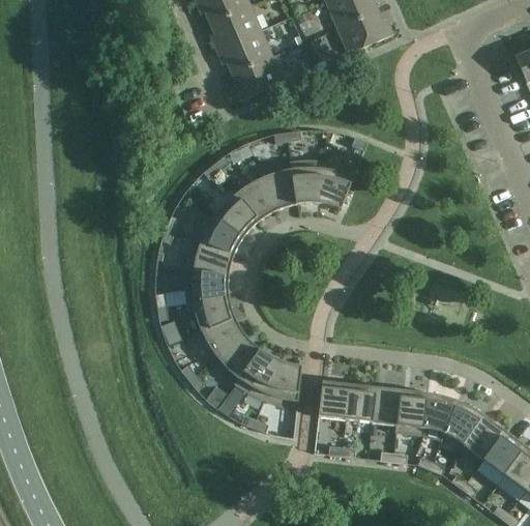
[(209,21),(249,3),(248,0),(195,0),(201,12),(204,10),(209,21)]
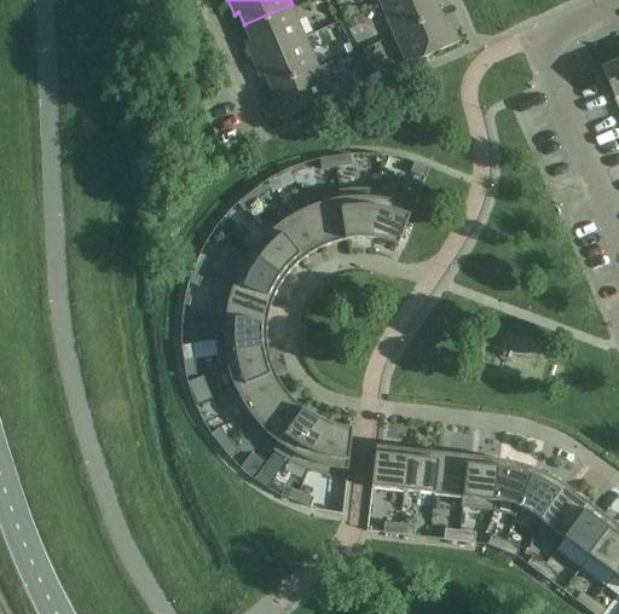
[(393,30),(441,10),(437,0),(383,0),(381,1),(393,30)]
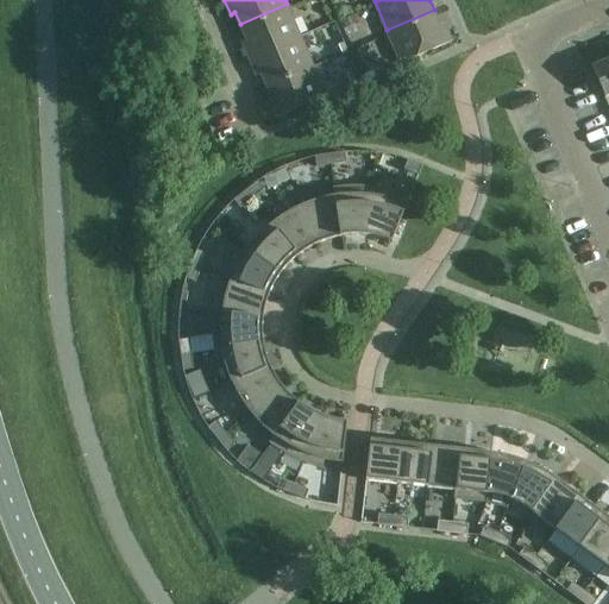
[(287,4),(240,24),(245,36),(240,38),(248,55),(300,32),(287,4)]
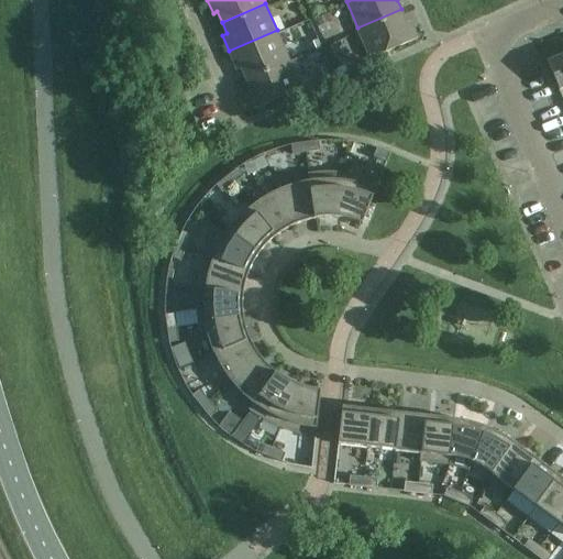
[(401,9),(357,28),(370,55),(417,35),(410,19),(406,20),(401,9)]
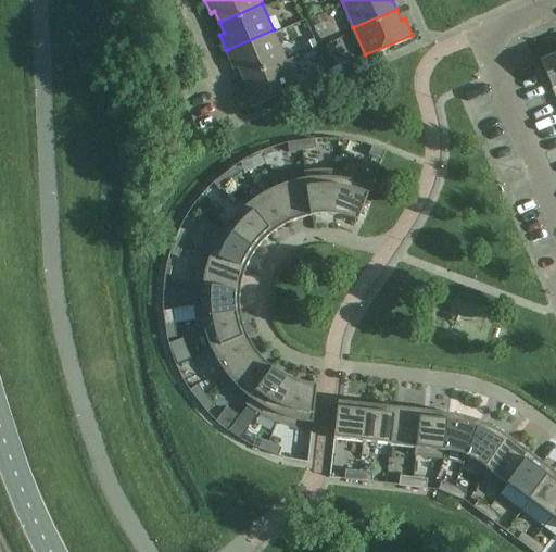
[(274,29),(226,50),(234,66),(238,64),(242,75),(285,57),(274,29)]
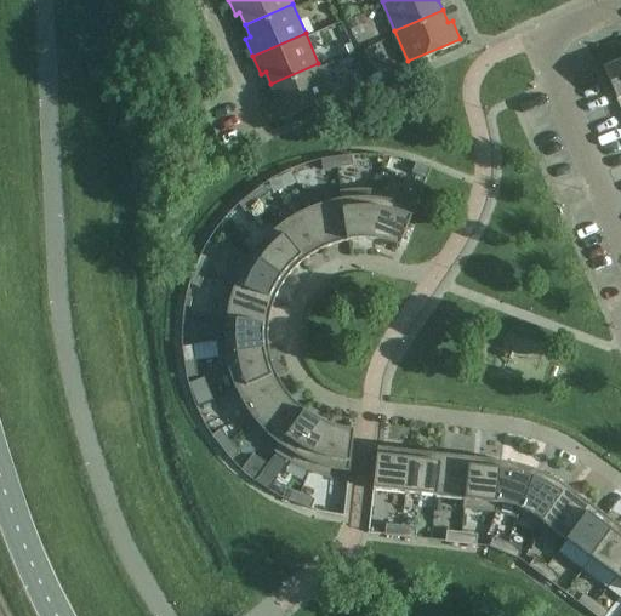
[(610,84),(616,96),(620,93),(620,56),(603,64),(610,84)]
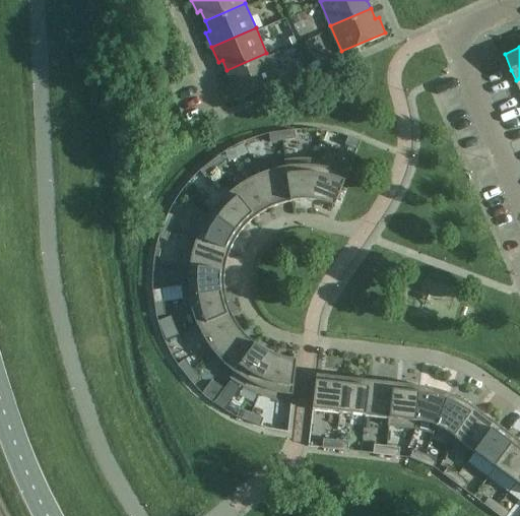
[(266,53),(226,70),(231,81),(228,82),(234,99),(277,79),(266,53)]
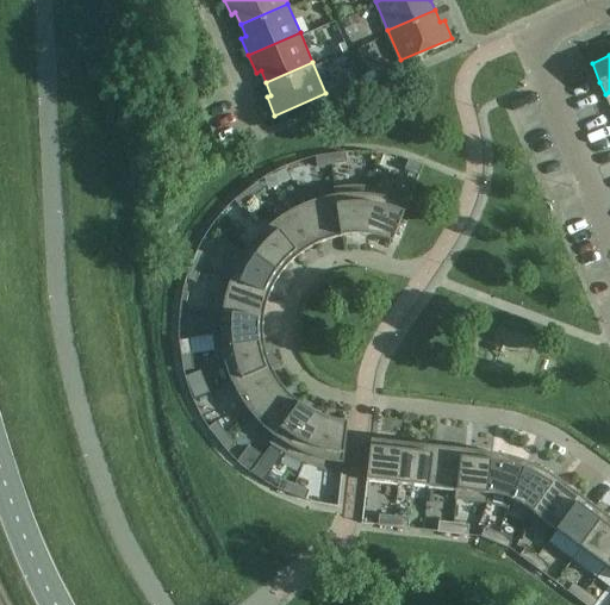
[(344,149),(330,151),(331,162),(346,160),(344,149)]
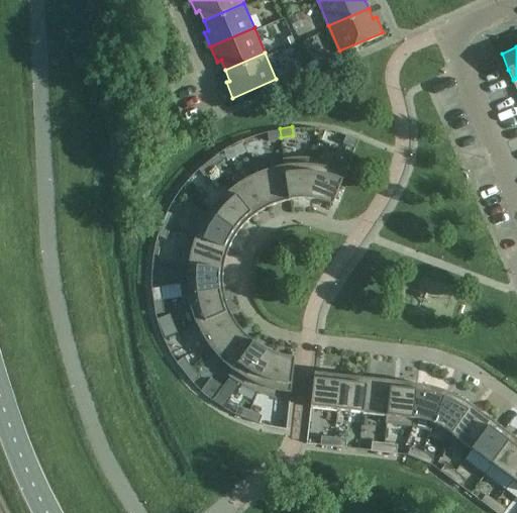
[(281,137),(280,128),(267,130),(268,139),(281,137)]
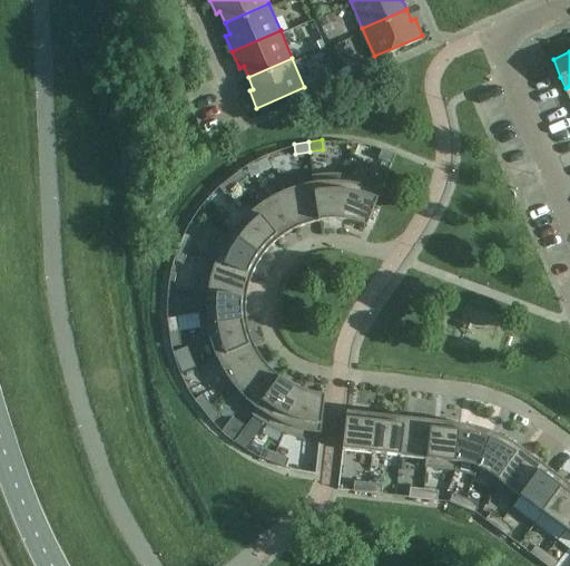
[(391,160),(394,152),(381,147),(377,156),(391,160)]
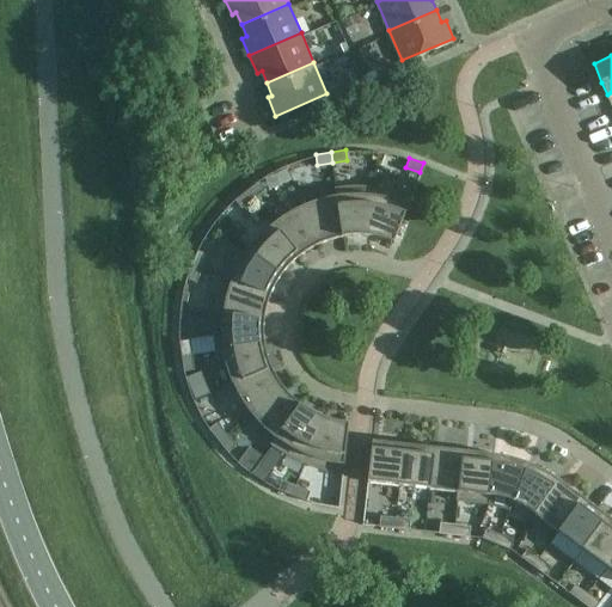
[(286,167),(274,172),(279,183),(291,177),(286,167)]
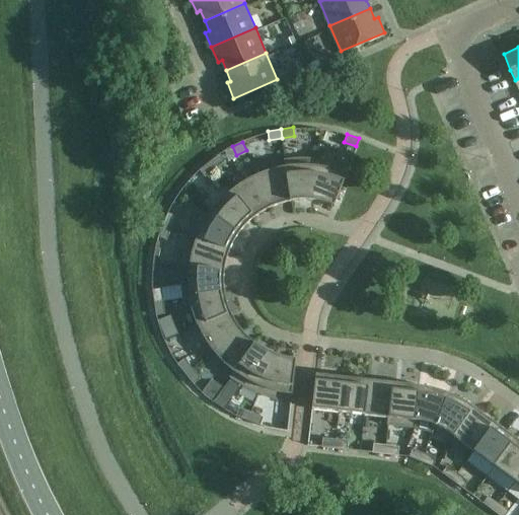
[(214,167),(224,159),(219,152),(209,160),(214,167)]
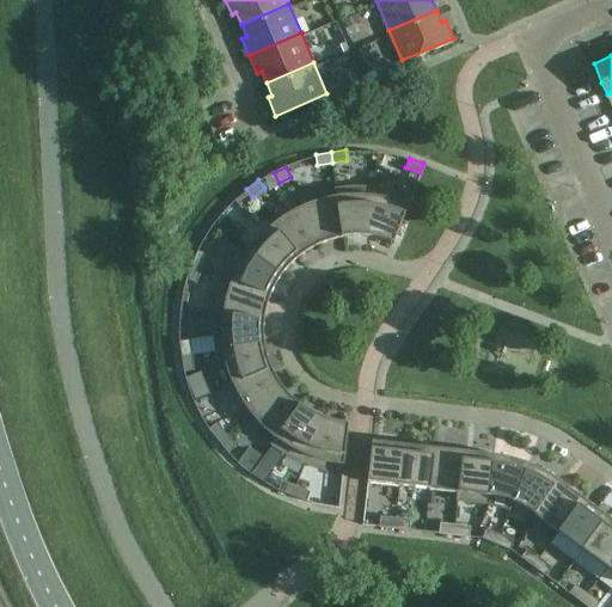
[(334,185),(335,194),(341,235),(346,234),(353,233),(361,233),(367,234),(373,184),(363,184),(354,184),(346,184),(334,185)]
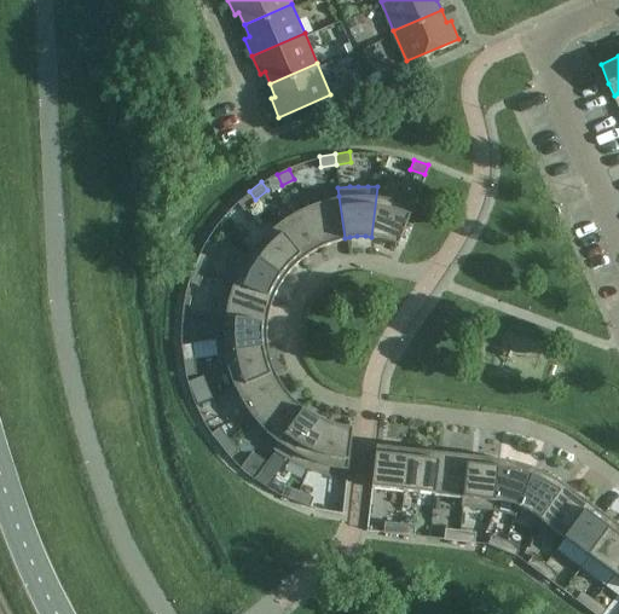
[(377,186),(371,237),(377,238),(386,239),(391,241),(398,243),(416,196),(408,193),(397,190),(387,189),(377,186)]
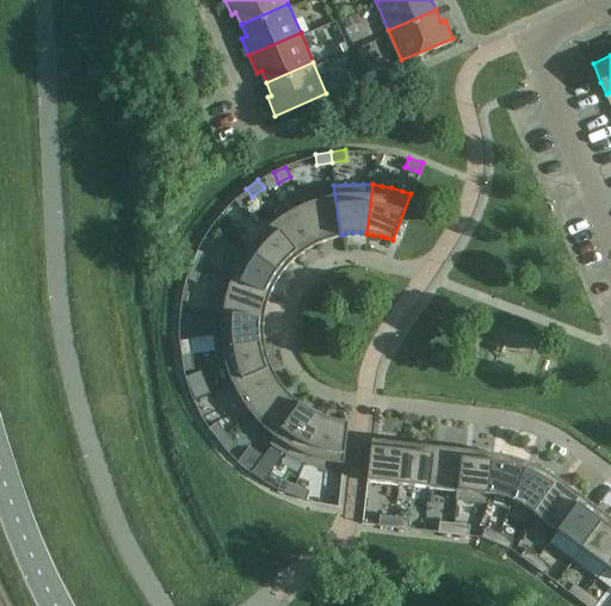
[(241,205),(252,197),(246,189),(234,197),(241,205)]
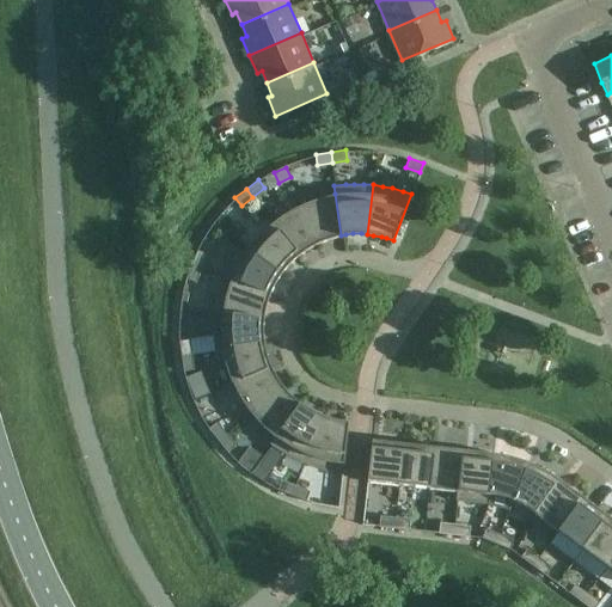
[(304,203),(320,241),(326,239),(330,238),(335,237),(341,235),(335,194),(328,196),(320,197),(312,200),(304,203)]
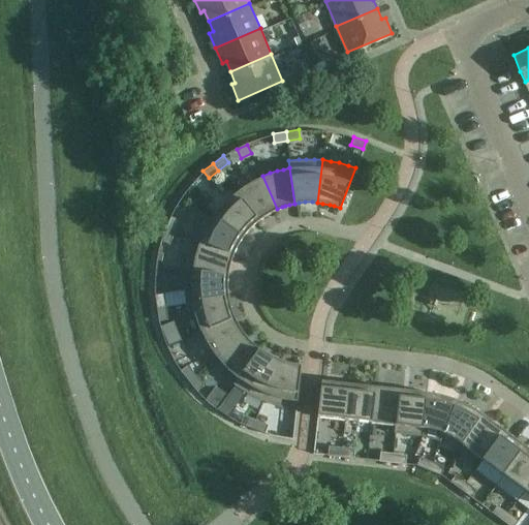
[(236,191),(258,219),(260,217),(263,215),(268,213),(273,210),(277,209),(262,176),(255,179),(249,183),(241,188),(236,191)]
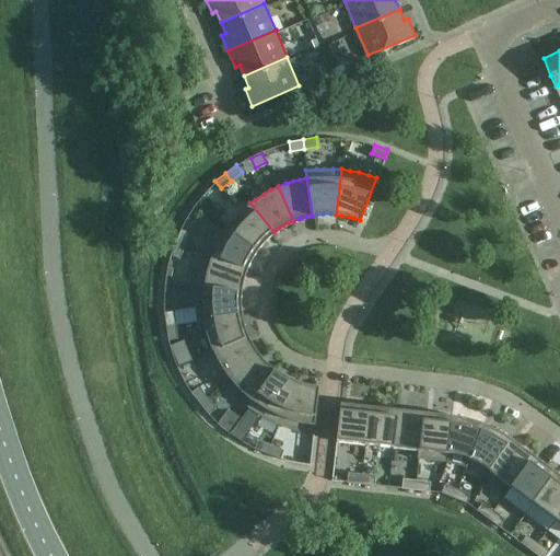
[(228,226),(257,248),(260,244),(265,240),(269,236),(273,232),(249,203),(243,209),(237,213),(232,219),(228,226)]
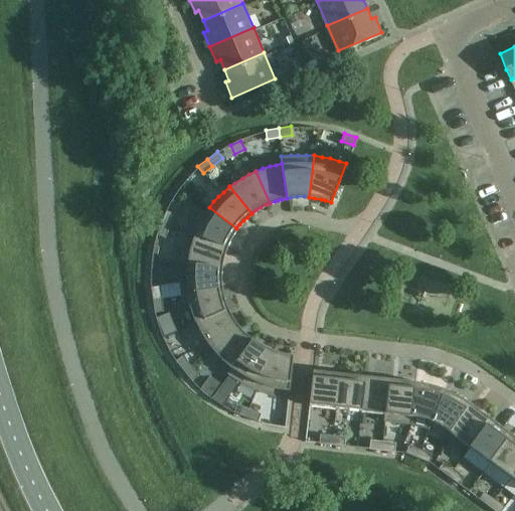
[(195,232),(227,245),(228,242),(231,237),(234,232),(236,228),(209,207),(207,210),(204,214),(201,219),(199,222),(197,226),(195,232)]
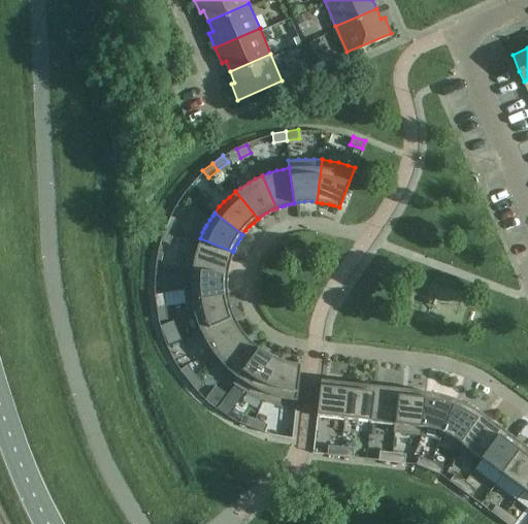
[(165,227),(173,230),(178,218),(170,215),(165,227)]
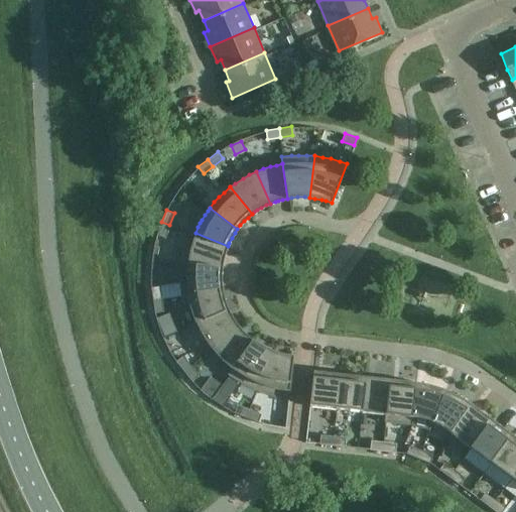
[(157,233),(165,236),(169,225),(161,222),(157,233)]
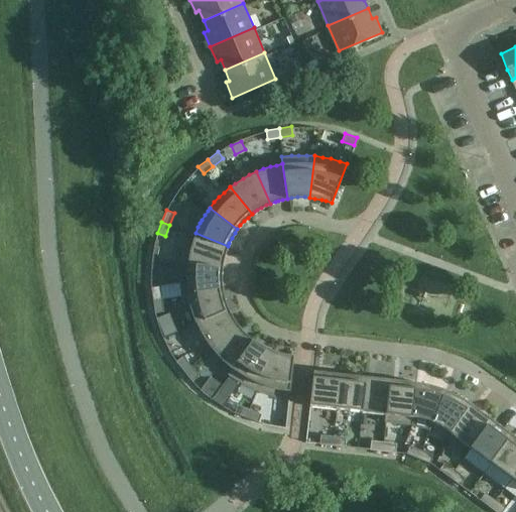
[(180,264),(187,265),(222,269),(223,264),(223,262),(224,257),(225,252),(227,249),(228,246),(196,233),(188,230),(187,234),(185,238),(184,241),(183,246),(182,251),(181,255),(180,259),(180,264)]
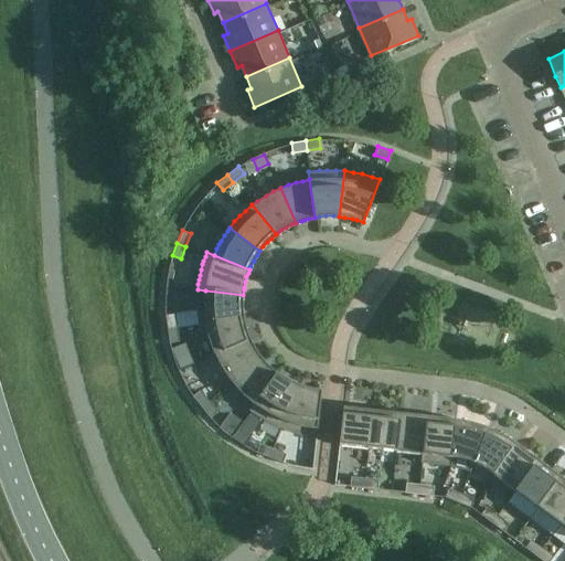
[(206,321),(244,316),(243,310),(243,305),(243,300),(243,295),(205,290),(204,297),(204,300),(204,306),(205,313),(205,317),(206,321)]
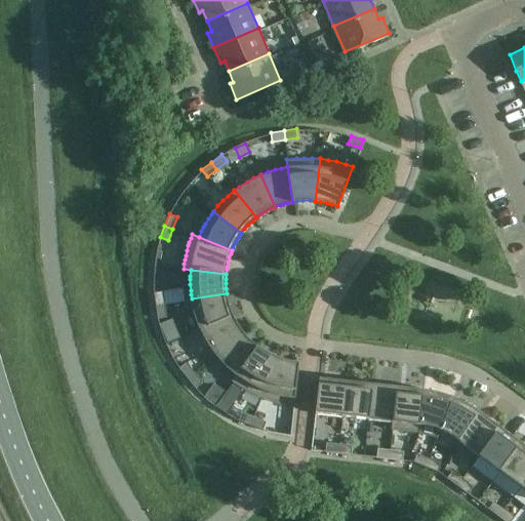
[(164,303),(162,289),(154,291),(155,304),(164,303)]
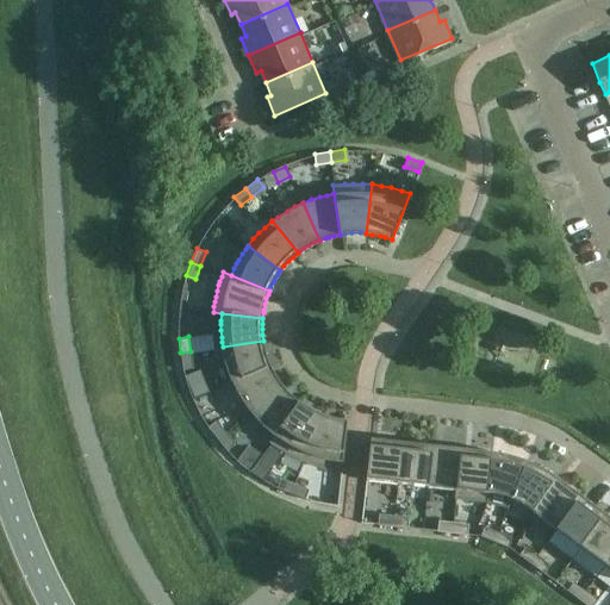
[(232,380),(269,363),(268,360),(266,353),(265,349),(263,345),(263,341),(223,347),(224,353),(224,359),(225,362),(228,368),(229,372),(230,376),(232,380)]
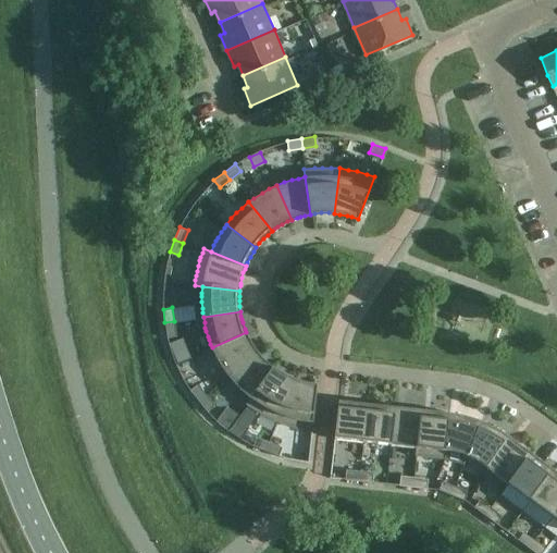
[(176,334),(174,321),(164,322),(166,335),(176,334)]
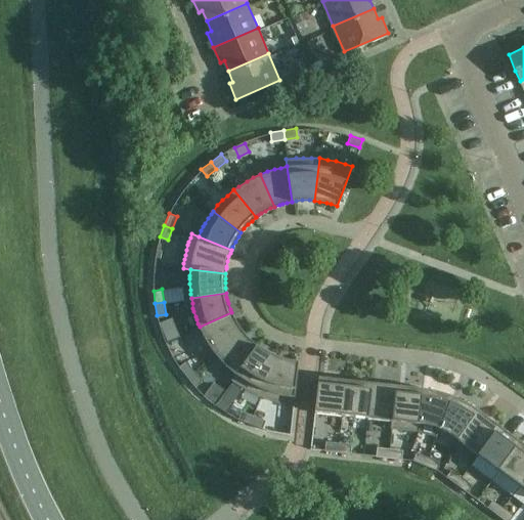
[(215,353),(243,331),(241,328),(236,321),(233,316),(231,312),(200,327),(203,334),(207,341),(211,347),(215,353)]
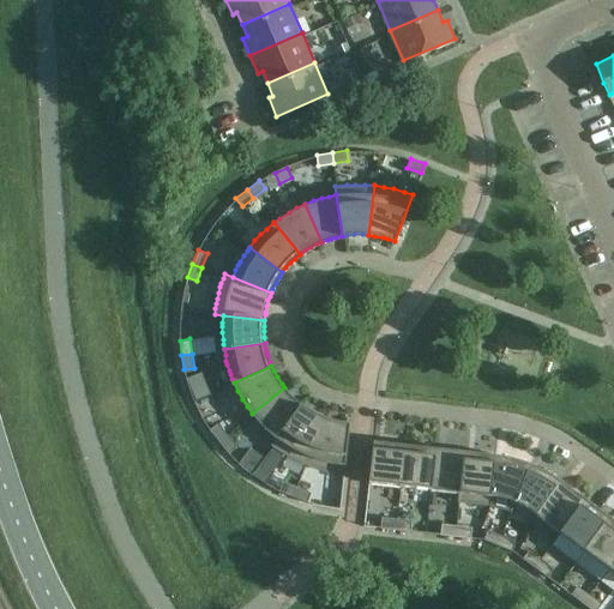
[(276,436),(300,403),(295,398),(292,396),(288,392),(284,387),(252,414),(257,420),(263,426),(269,430),(276,436)]
